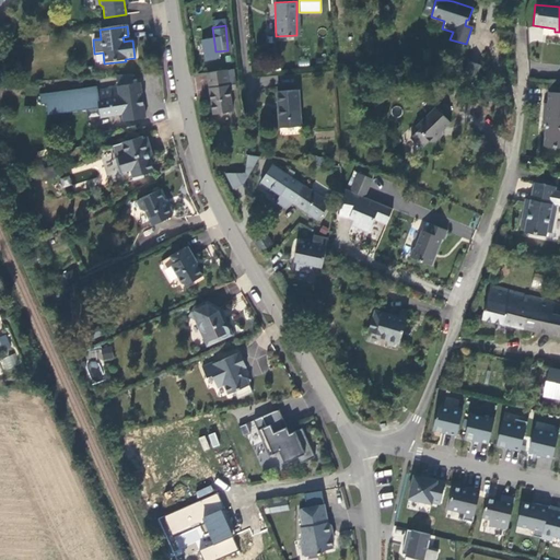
[(479,65),(467,60),(461,80),(473,84),(479,65)]
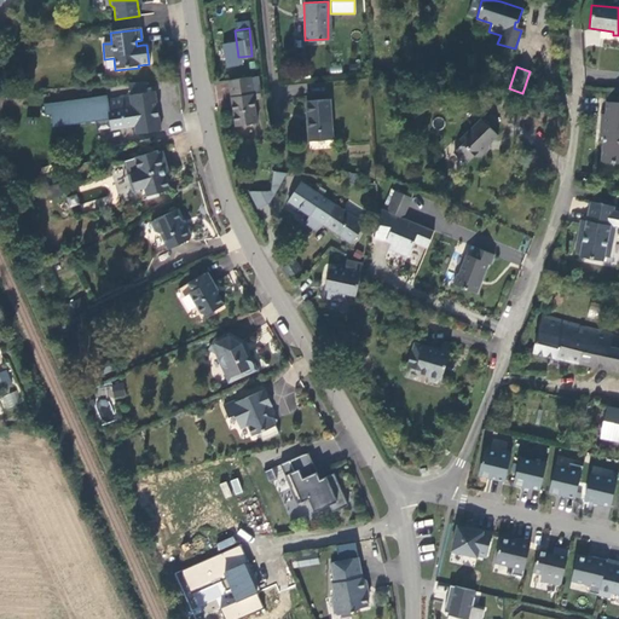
[(254,121),(248,75),(227,79),(235,123),(254,121)]
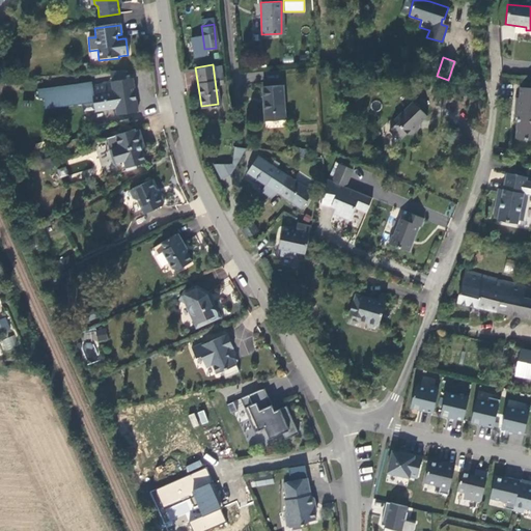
[(139,110),(134,77),(113,80),(113,82),(87,85),(87,83),(46,89),(47,98),(54,96),(55,108),(95,102),(96,110),(117,106),(118,113),(139,110)]
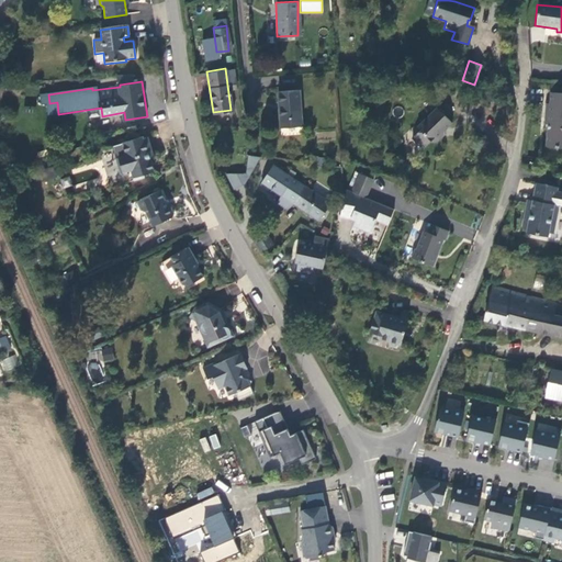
[(278,93),(281,130),(301,127),(296,91),(278,93)]
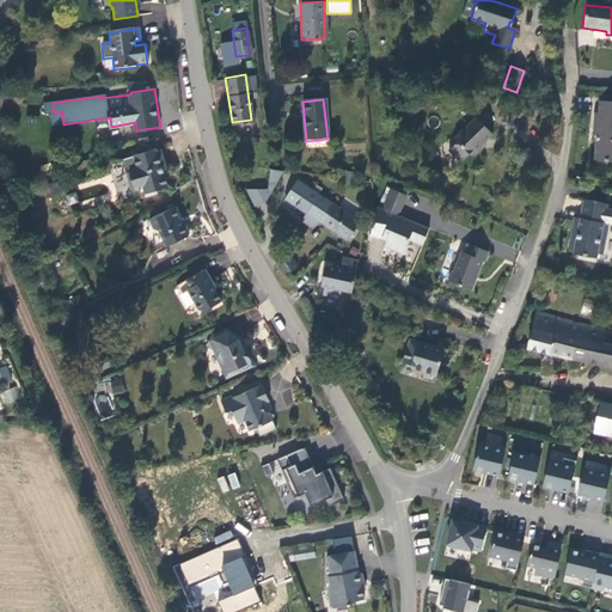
[(595,135),(601,136),(601,141),(595,141),(594,160),(611,161),(611,102),(599,101),(598,114),(594,114),(592,135),(595,135)]
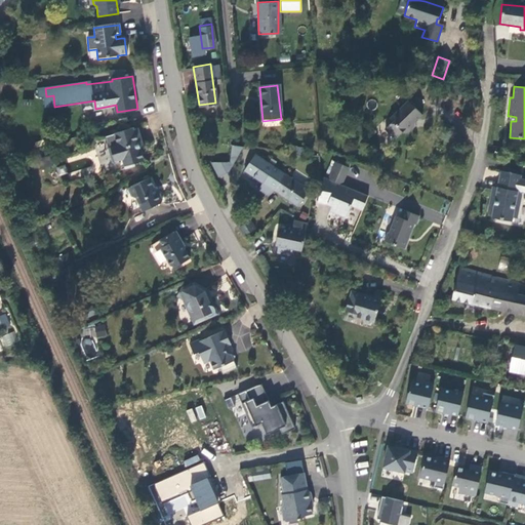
[(414,122),(422,114),(415,108),(419,105),(412,97),(390,118),(392,121),(385,128),(395,137),(402,131),(407,132),(414,125),(414,122)]
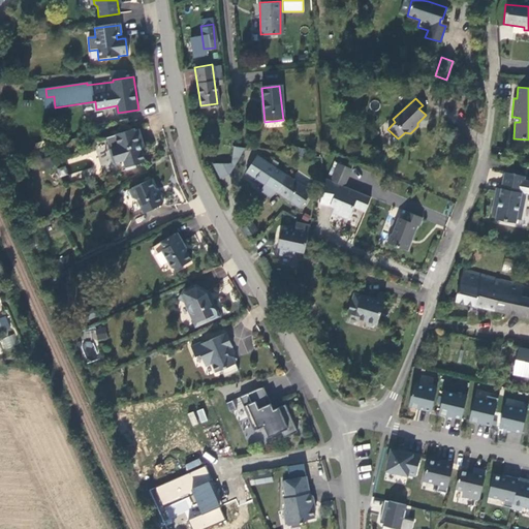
[(114,173),(123,169),(133,167),(132,164),(143,162),(139,152),(138,147),(142,146),(137,130),(133,131),(133,129),(114,134),(117,147),(106,149),(114,173)]
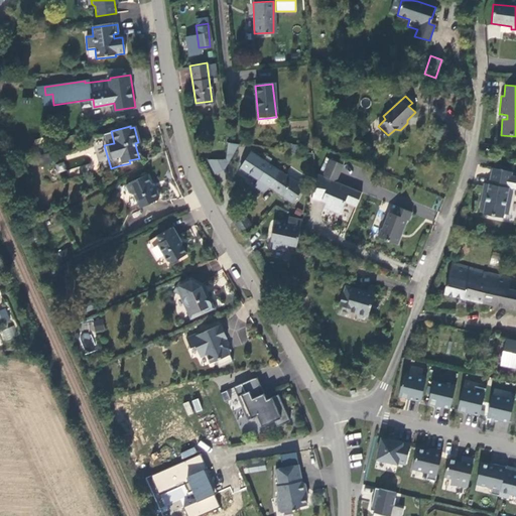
[(233,142),(226,160),(228,161),(239,143),(233,142)]
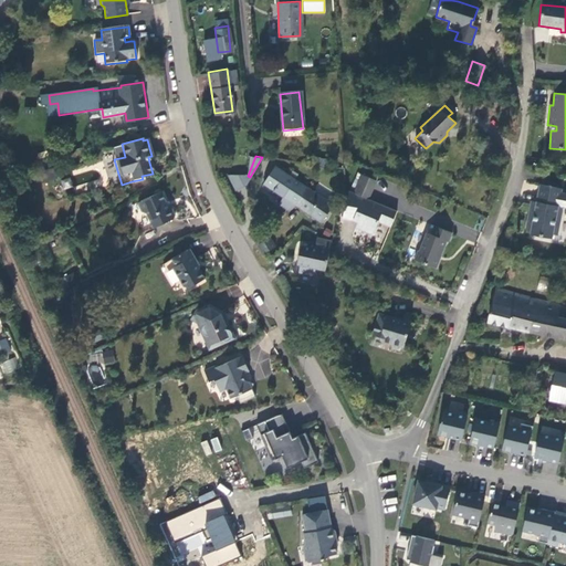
[(34,171),(37,184),(51,180),(49,168),(34,171)]
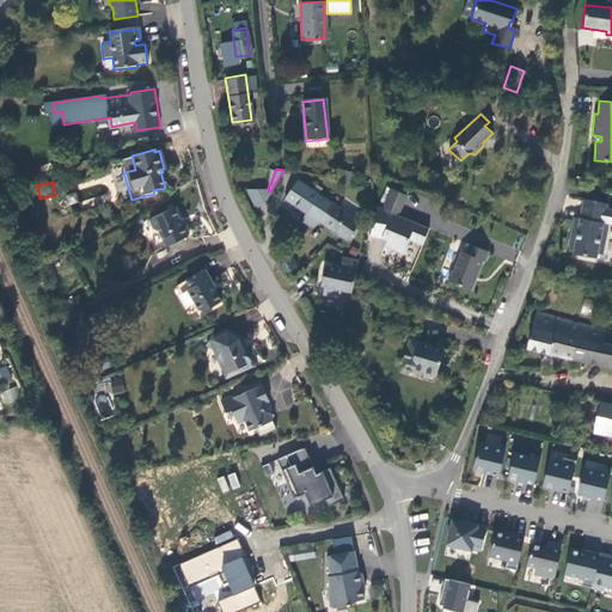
[(368,189),(360,185),(356,194),(365,197),(368,189)]
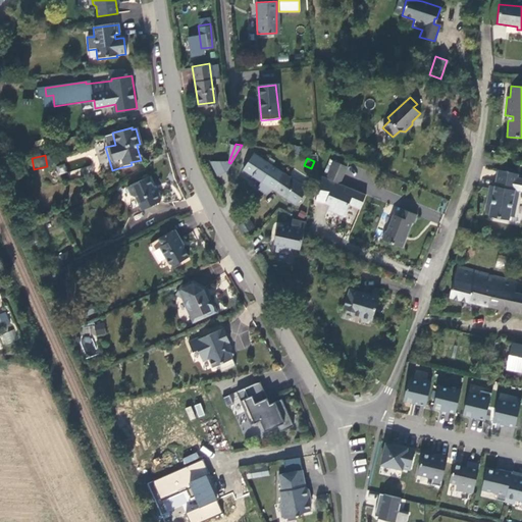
[(253,176),(272,190),(283,173),(281,171),(263,159),(259,165),(252,161),(246,169),(253,174),(253,176)]
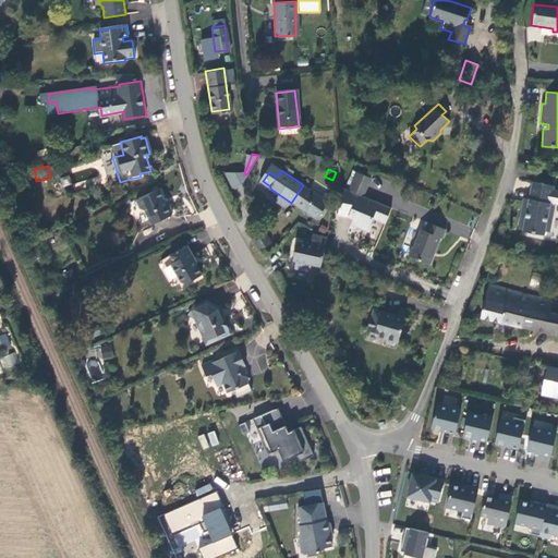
[(244,173),(222,172),(230,189),(242,183),(246,174),(244,173)]
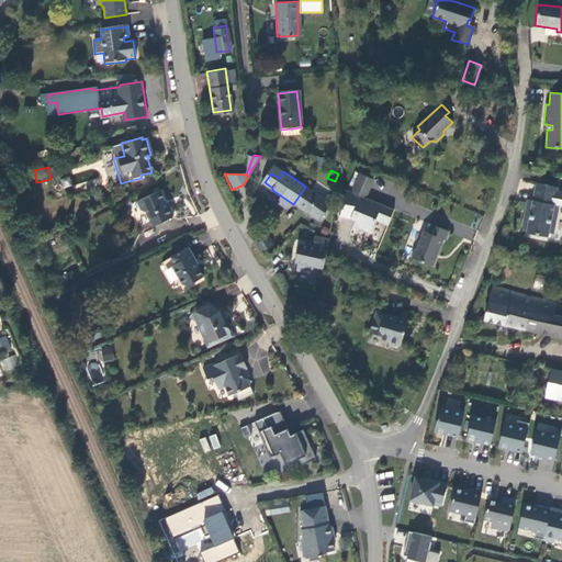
[(373,181),(359,176),(351,194),(367,200),(373,181)]
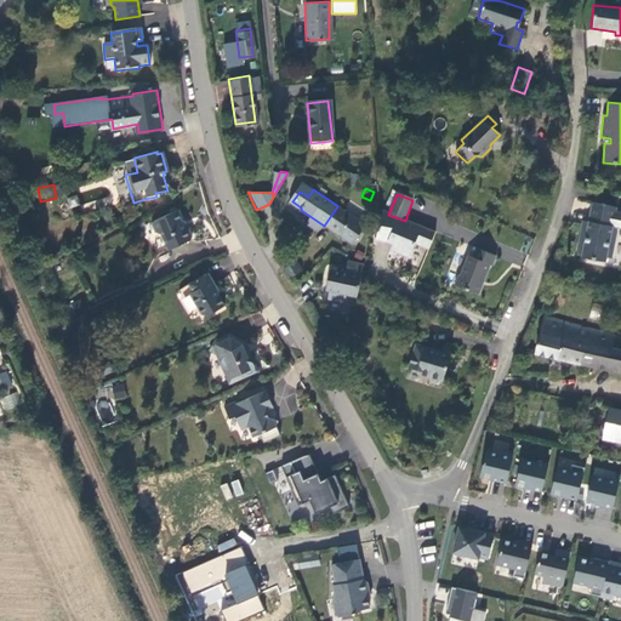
[(611,258),(617,227),(620,227),(620,212),(615,211),(616,208),(592,203),(588,226),(582,224),(577,251),(582,252),(582,257),(605,262),(607,257),(611,258)]
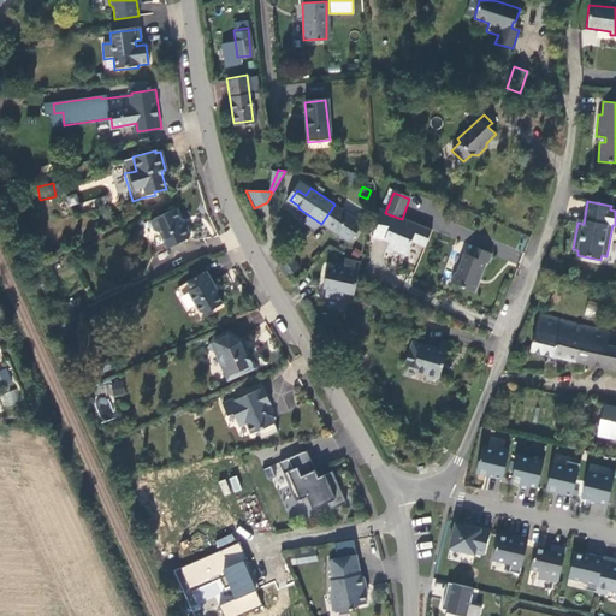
[(361,221),(335,205),(321,224),(342,237),(348,230),(354,234),(361,221)]
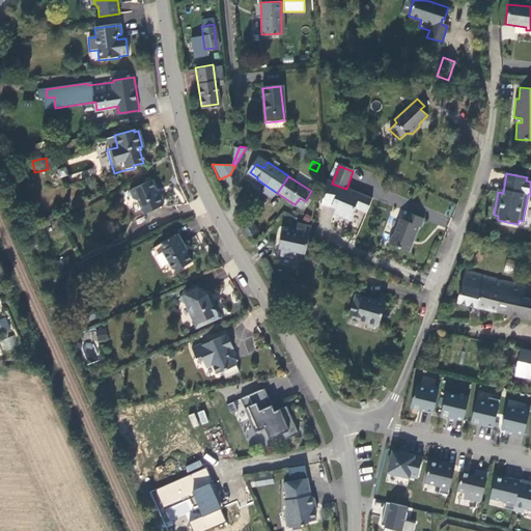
[(154,194),(147,180),(129,189),(129,190),(126,191),(130,199),(134,201),(140,214),(159,205),(160,202),(157,195),(154,194)]
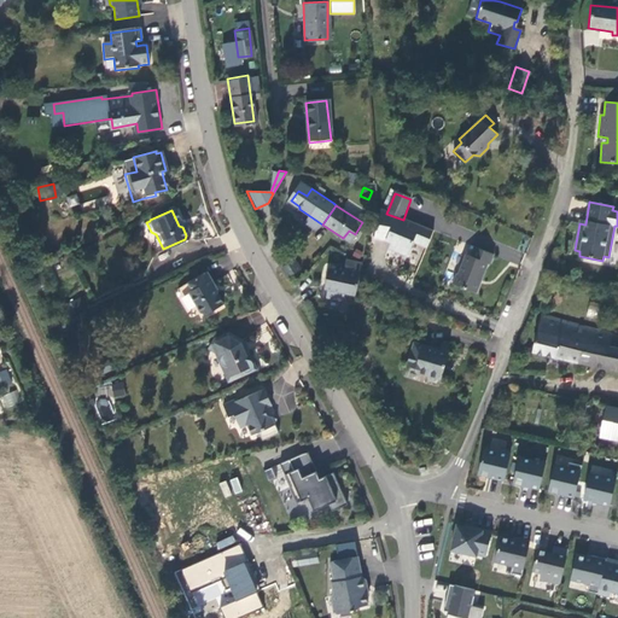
[(491,255),(472,248),(470,257),(466,256),(459,275),(454,275),(452,285),(476,293),(485,264),(488,266),(491,255)]
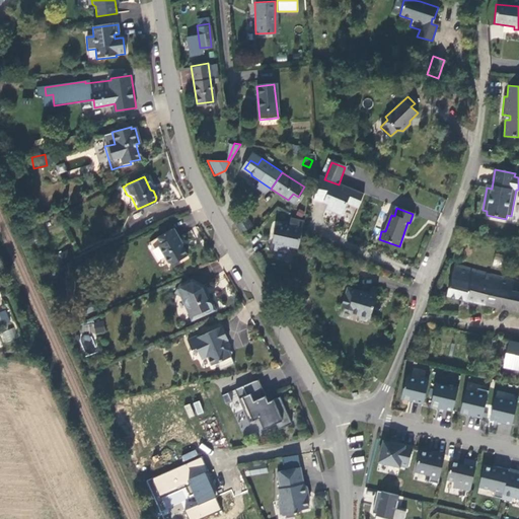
[(247,217),(237,225),(241,233),(253,225),(247,217)]
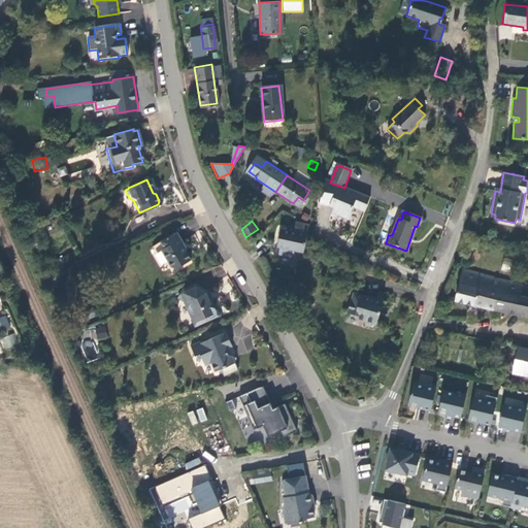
[(303,252),(306,234),(279,229),(276,246),(279,248),(277,254),(292,257),(294,251),(303,252)]
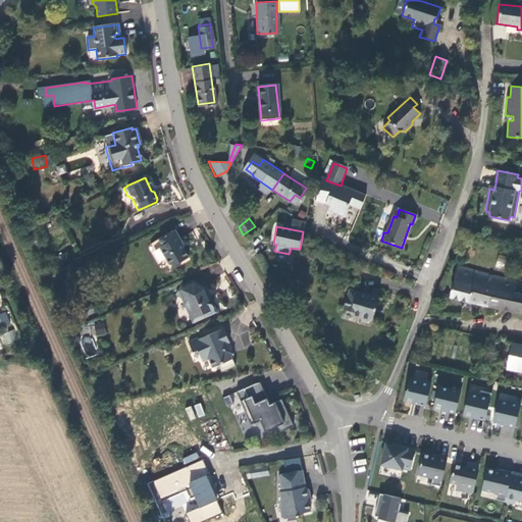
[(179,245),(175,243),(168,230),(154,239),(158,245),(155,247),(162,258),(161,258),(164,263),(169,265),(184,256),(178,248),(179,245)]
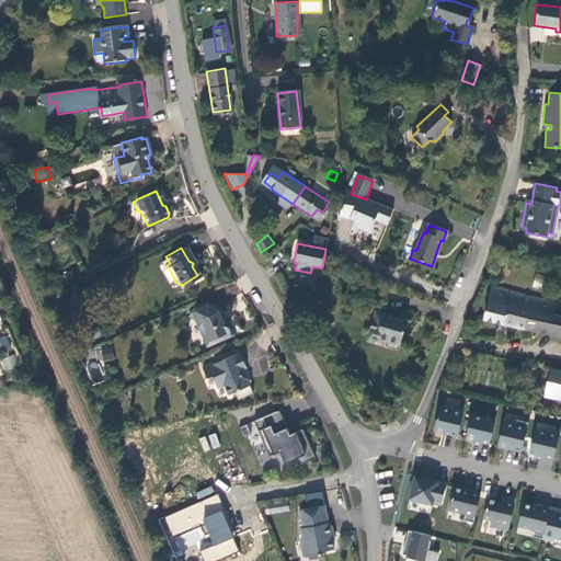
[(69,281),(65,271),(58,274),(63,284),(69,281)]
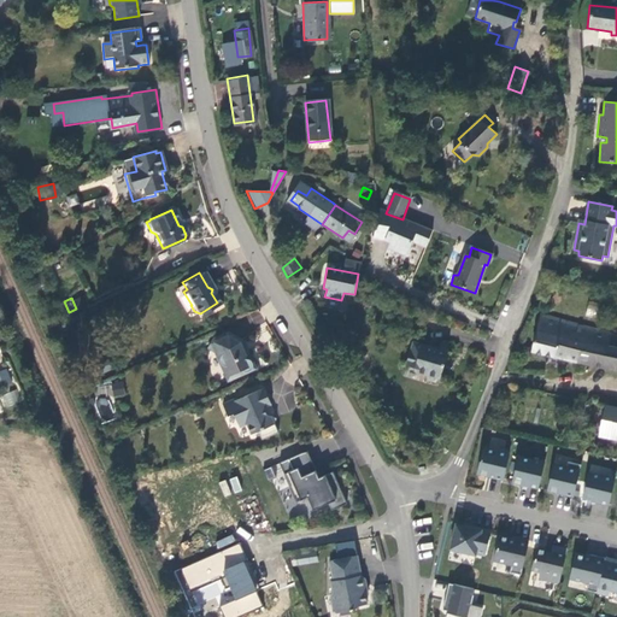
[(532,353),(616,370),(616,348),(615,348),(616,339),(616,335),(540,318),(532,353)]
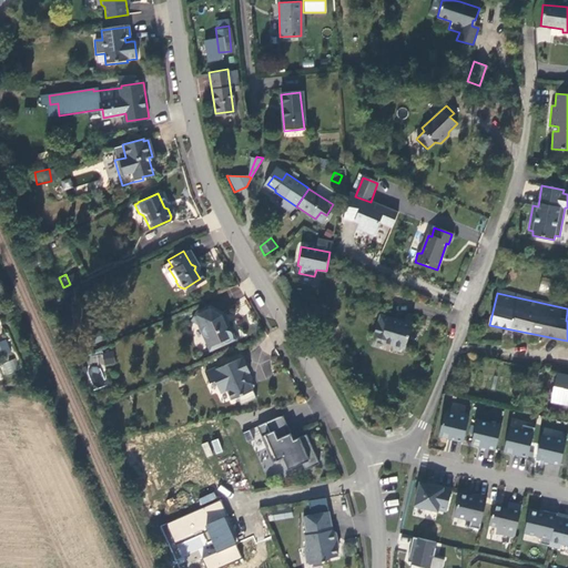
[(205,305),(192,311),(186,320),(199,326),(200,330),(200,331),(200,334),(200,336),(201,338),(201,340),(202,341),(203,342),(204,344),(206,345),(208,347),(230,338),(224,324),(223,324),(222,324),(221,323),(220,322),(219,321),(217,320),(217,318),(217,317),(217,315),(217,314),(217,313),(219,312),(205,305)]
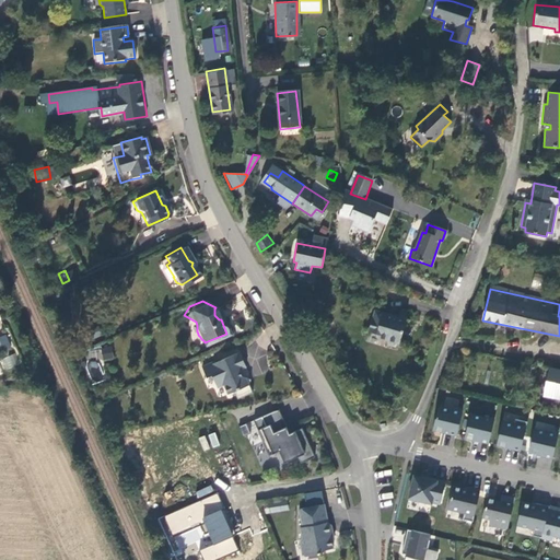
[(396,317),(375,312),(370,331),(377,335),(376,338),(385,340),(387,343),(393,346),(396,343),(399,343),(407,318),(396,315),(396,317)]
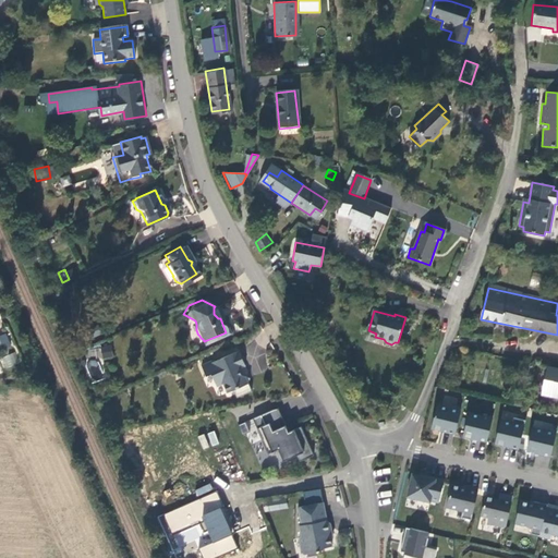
[(95,332),(92,324),(84,327),(87,336),(95,332)]
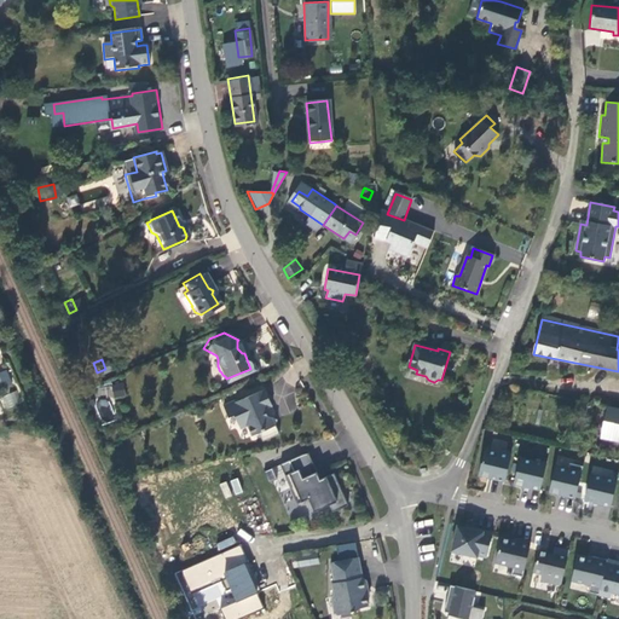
[(119,393),(116,382),(106,385),(109,395),(119,393)]
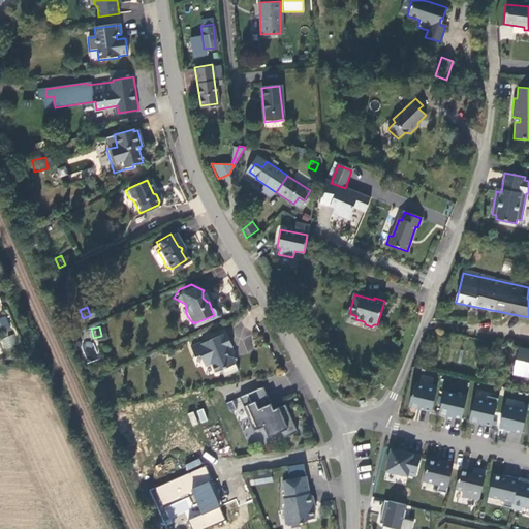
[(235,371),(230,363),(232,359),(228,356),(224,355),(222,350),(224,349),(228,347),(221,333),(198,343),(187,348),(191,358),(195,355),(200,365),(205,364),(208,365),(212,373),(217,370),(220,377),(235,371)]
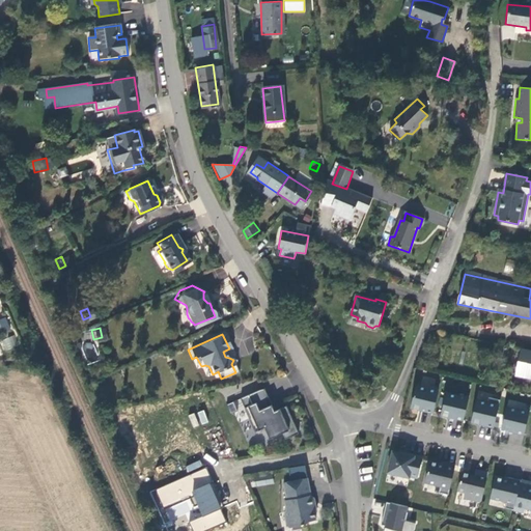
[(3,350),(17,347),(16,337),(2,338),(3,350)]
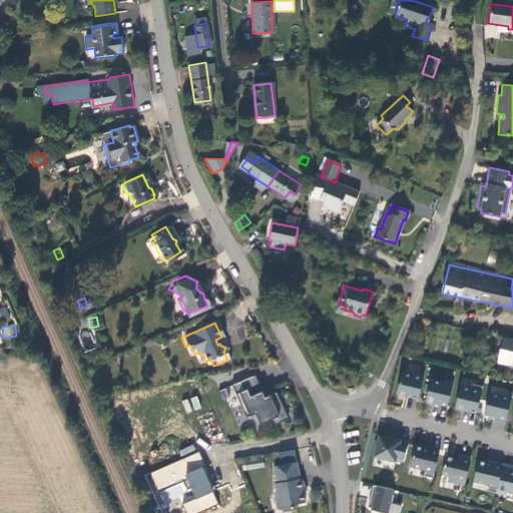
[(83,350),(94,347),(90,330),(79,333),(83,350)]
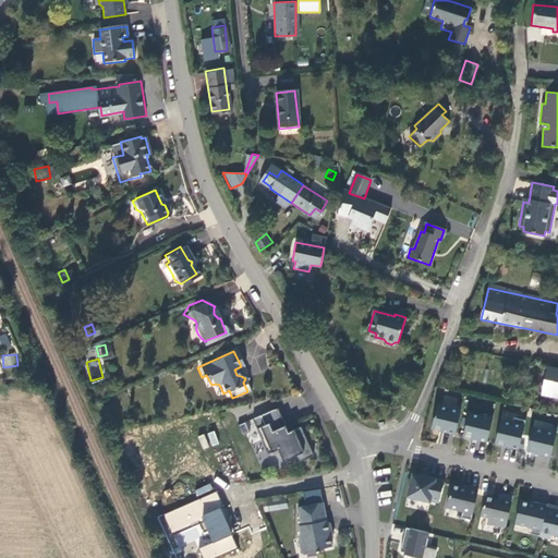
[(546,366),(522,361),(521,370),(544,374),(546,366)]
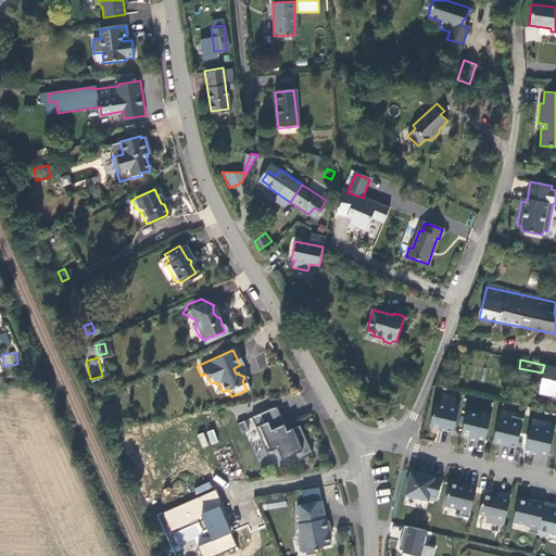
[(555,367),(544,365),(542,373),(539,394),(555,397),(555,367)]
